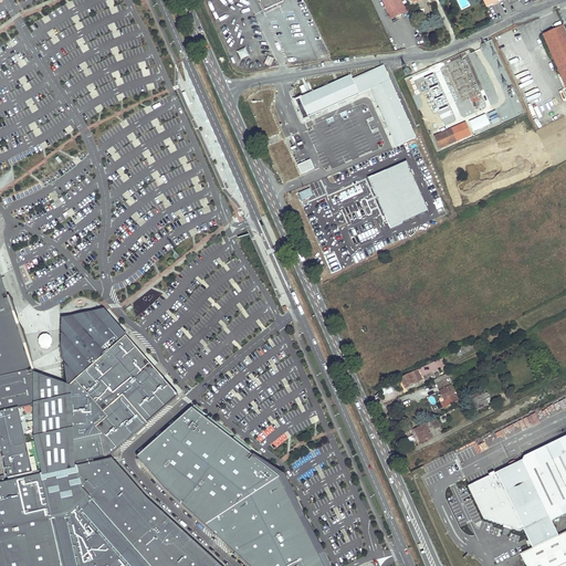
[(259,0),(264,10),(283,1),(282,0),(259,0)]
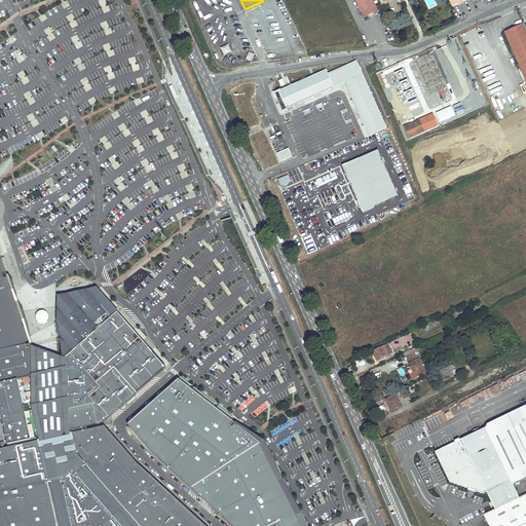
[(378,11),(372,0),(354,0),(364,17),(378,11)]
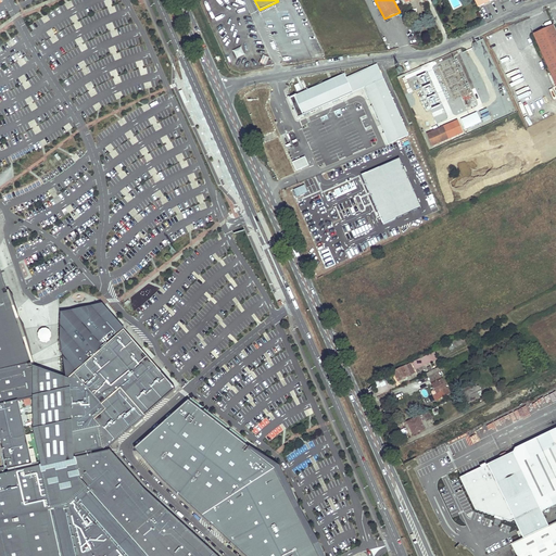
[(554,25),(534,34),(551,72),(555,68),(555,30),(554,25)]
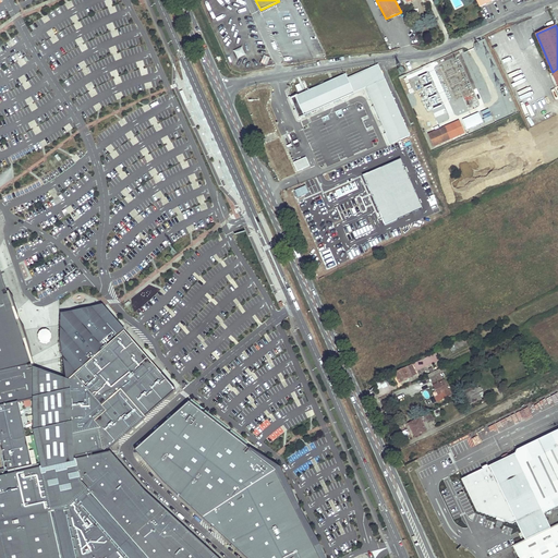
[(237,59),(245,56),(243,48),(234,50),(237,59)]
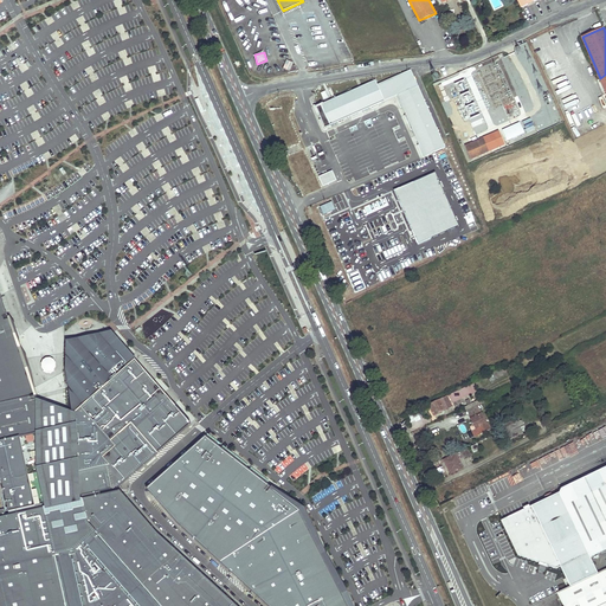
[(375,82),(316,107),(326,128),(329,126),(385,101),(398,96),(439,191),(413,201),(421,223),(464,204),(465,207),(469,205),(468,202),(469,201),(440,136),(445,134),(440,124),(436,127),(411,70),(376,85),(375,82)]
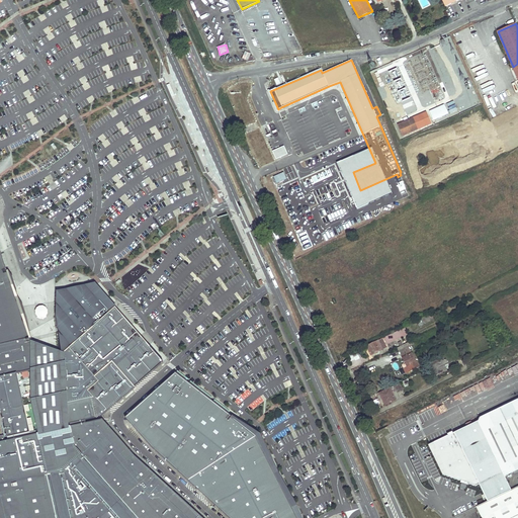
[(405,68),(390,73),(393,82),(408,76),(405,68)]
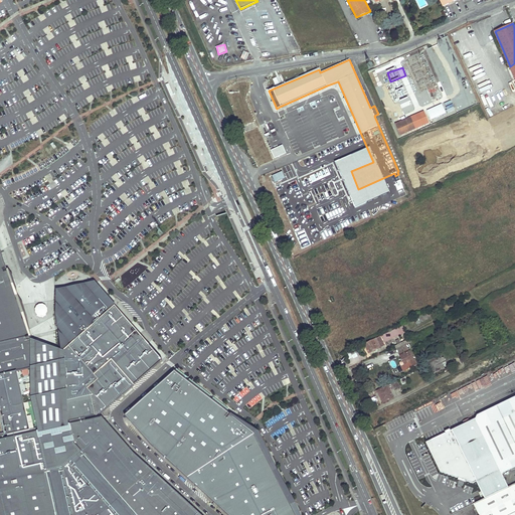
[(389,82),(379,87),(386,103),(396,99),(389,82)]
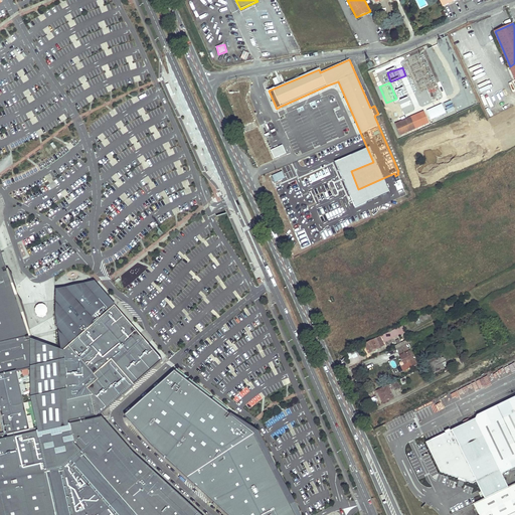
[(327,86),(280,107),(282,110),(329,90),(327,86)]
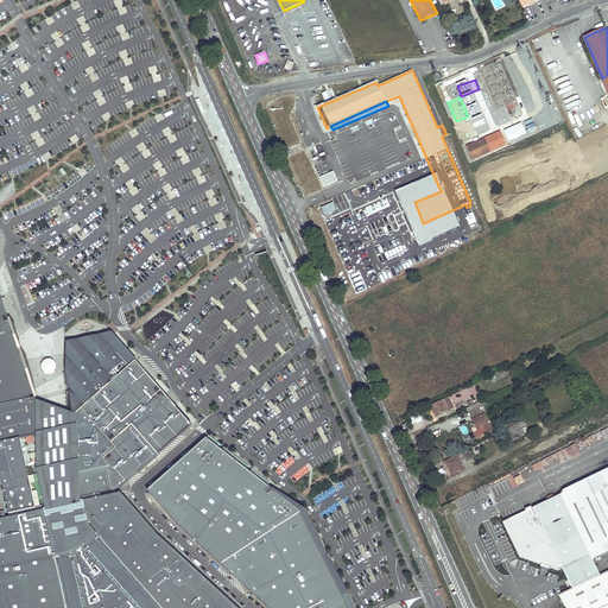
[(533,121),(525,124),(530,137),(538,133),(533,121)]
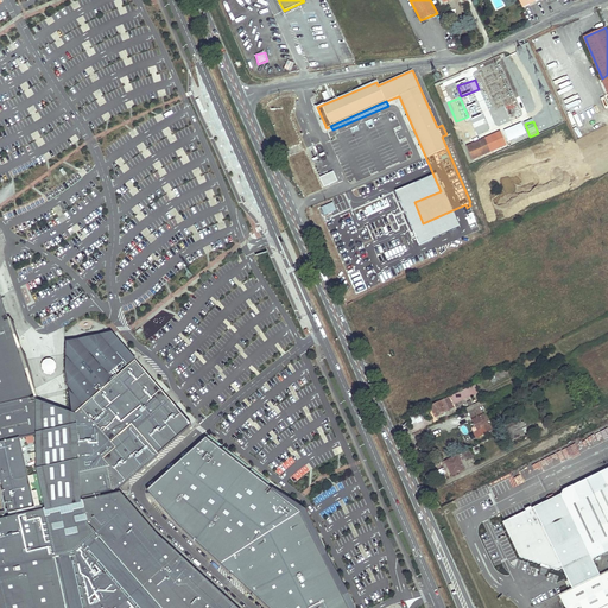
[(521,124),(504,131),(508,141),(526,134),(521,124)]
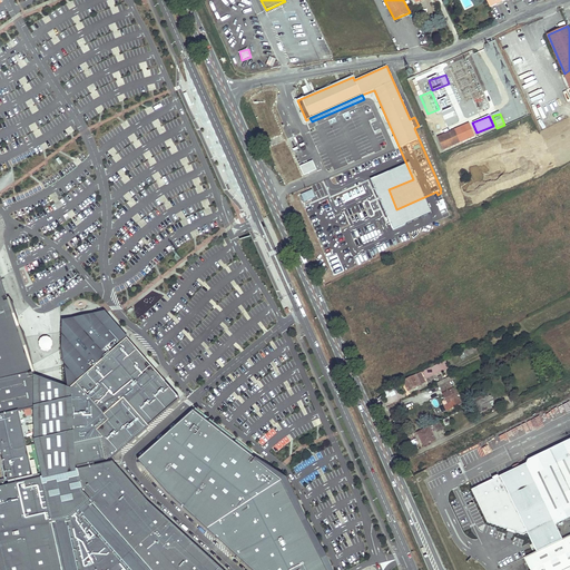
[(470,124),(455,130),(461,143),(475,137),(470,124)]
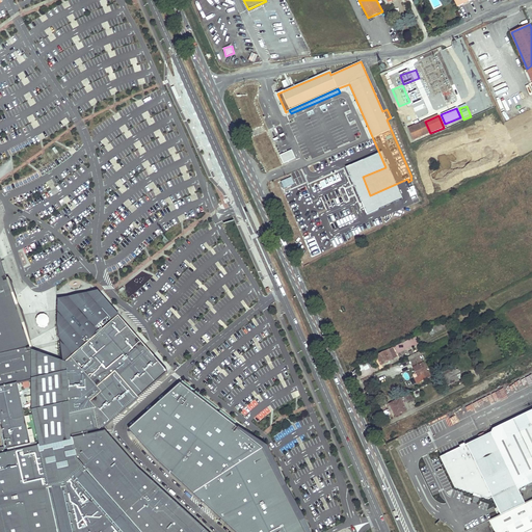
[(425,122),(408,128),(414,139),(430,133),(425,122)]
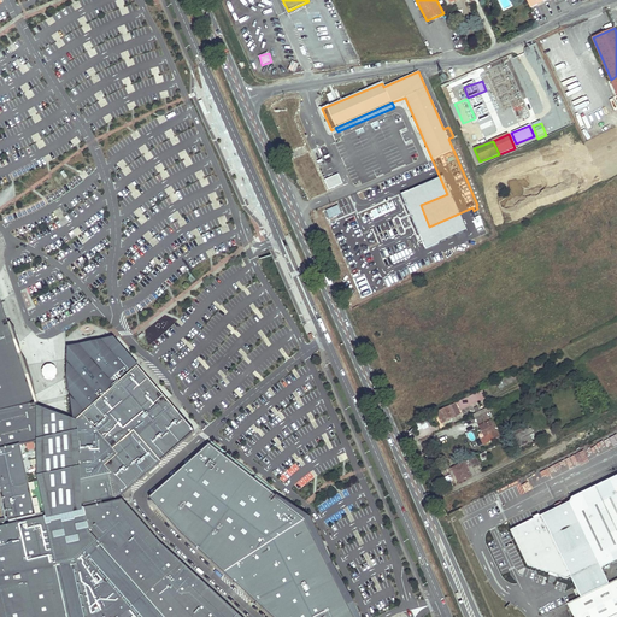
[(328,162),(324,151),(327,151),(324,145),(312,150),(317,165),(328,162)]
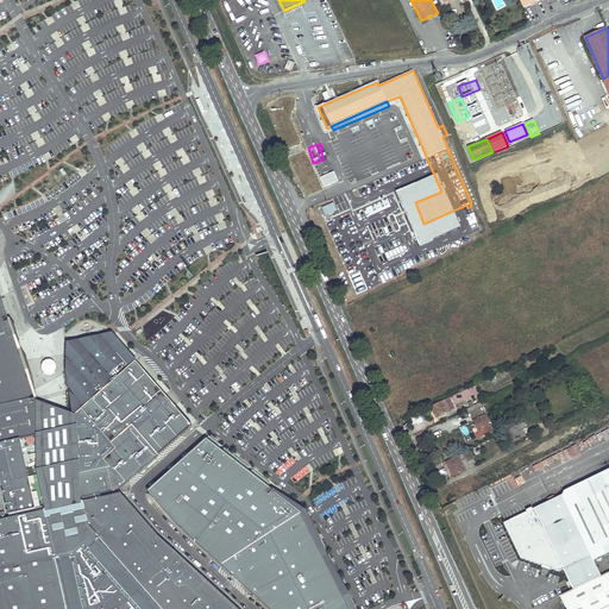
[(324,188),(338,182),(333,171),(320,177),(324,188)]
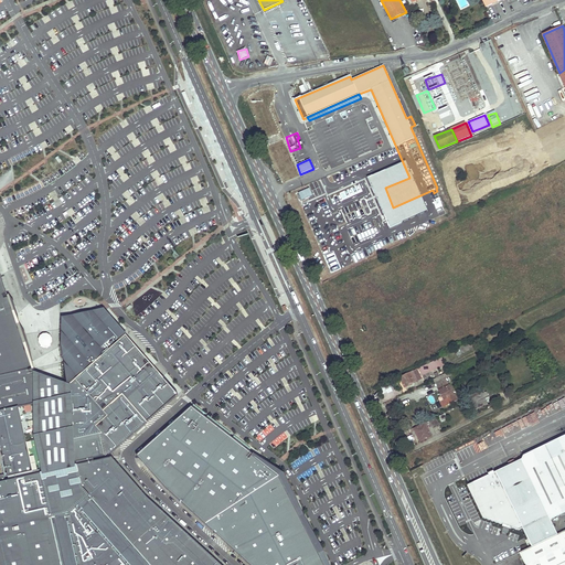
[(436,199),(424,204),(432,222),(444,216),(436,199)]
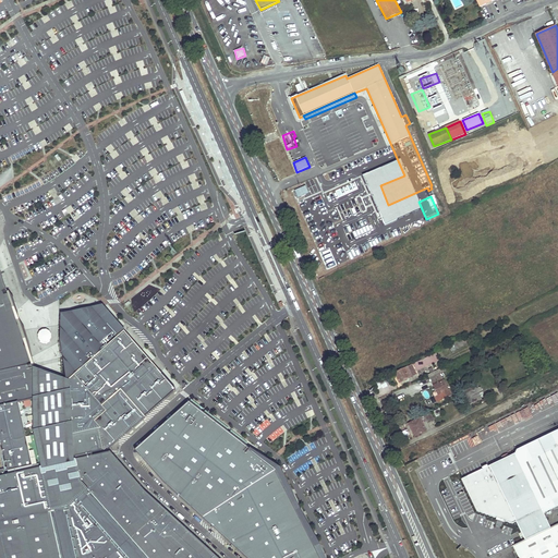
[(0,405),(17,402),(36,398),(34,367),(33,362),(15,312),(8,289),(0,267),(0,405)]
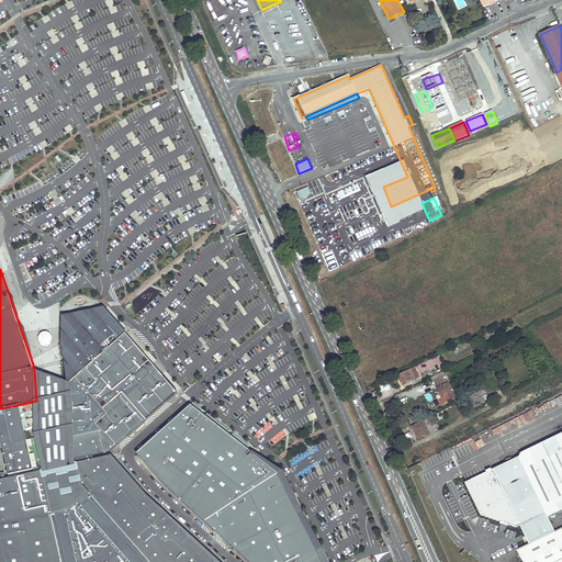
[(250,305),(236,284),(205,307),(220,327),(250,305)]
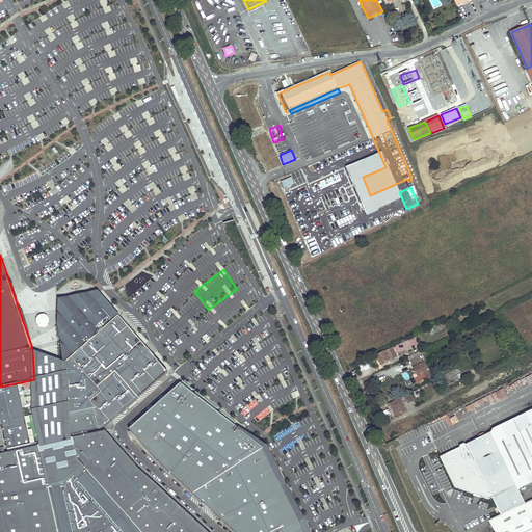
[(95,409),(99,429),(103,428),(168,372),(118,316),(112,309),(99,292),(84,297),(61,304),(61,309),(60,324),(65,362),(69,415),(95,409)]
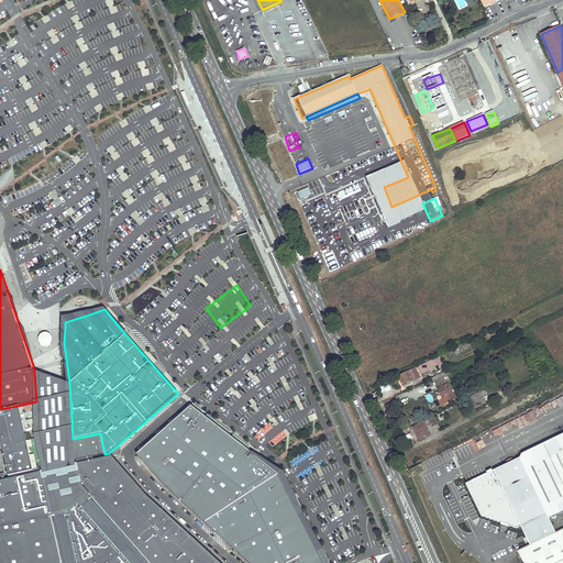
[(40,334),(43,346),(53,344),(51,332),(40,334)]
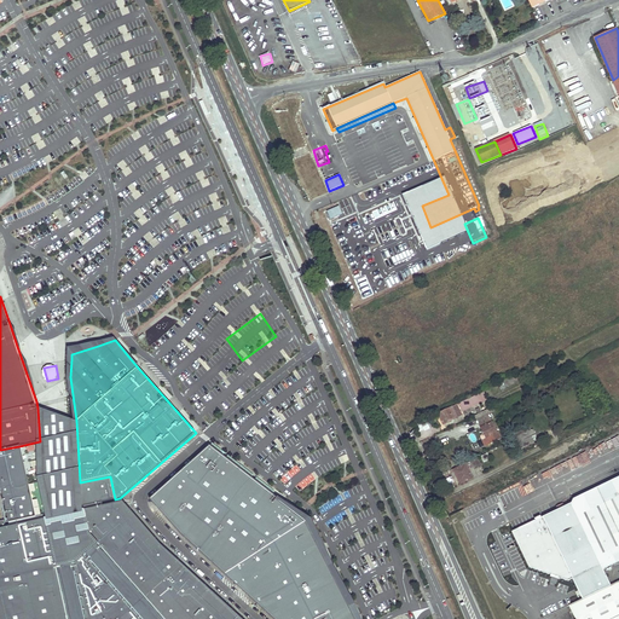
[(475,405),(472,398),(458,404),(462,411),(475,405)]
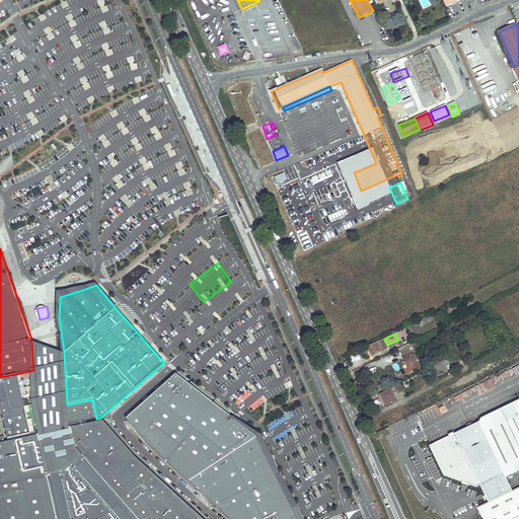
[(419,338),(408,344),(410,348),(421,342),(419,338)]
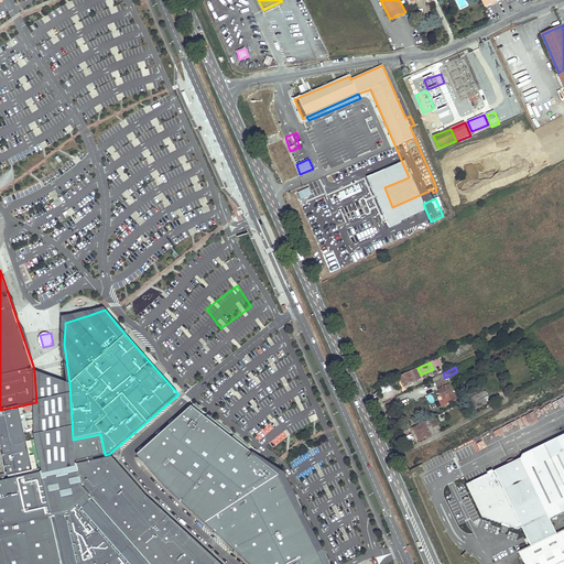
[(403,387),(421,378),(416,368),(399,377),(403,387)]
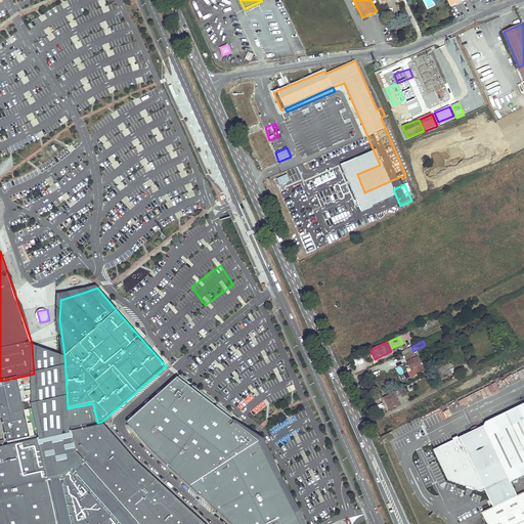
[(64,356),(32,345),(34,374),(16,378),(19,393),(23,408),(24,411),(26,423),(30,437),(37,436),(52,432),(69,429),(68,408),(64,356)]
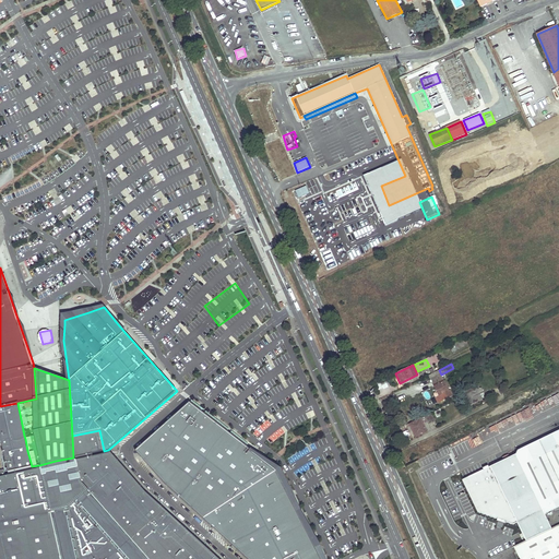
[(444,379),(433,384),(437,392),(435,393),(438,402),(452,395),(444,379)]
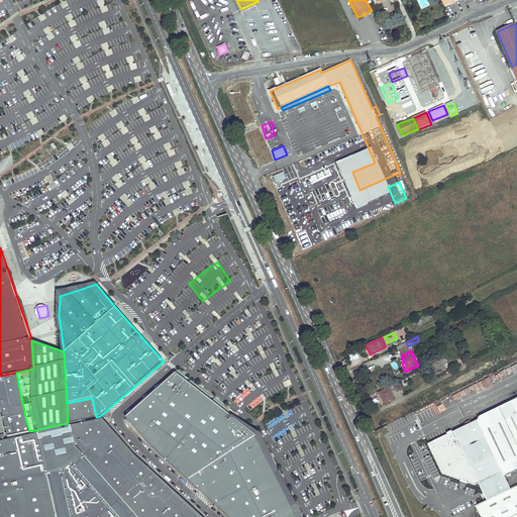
[(434,375),(445,369),(443,365),(447,363),(445,358),(444,359),(443,357),(442,356),(429,363),(430,366),(430,367),(434,375)]
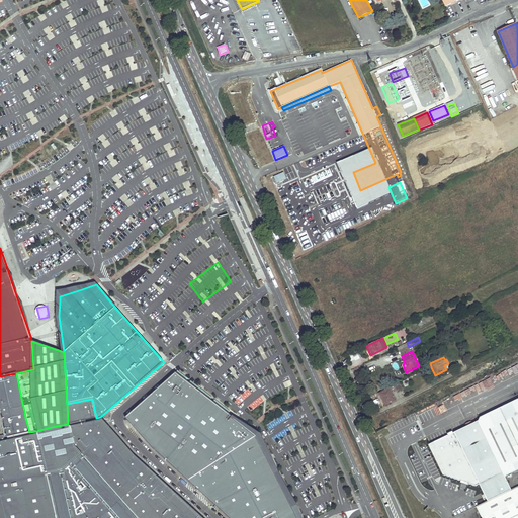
[(229,517),(298,517),(288,498),(271,465),(256,437),(235,420),(225,413),(197,391),(175,372),(124,417),(142,437),(146,442),(152,447),(196,489),(208,500),(229,517)]
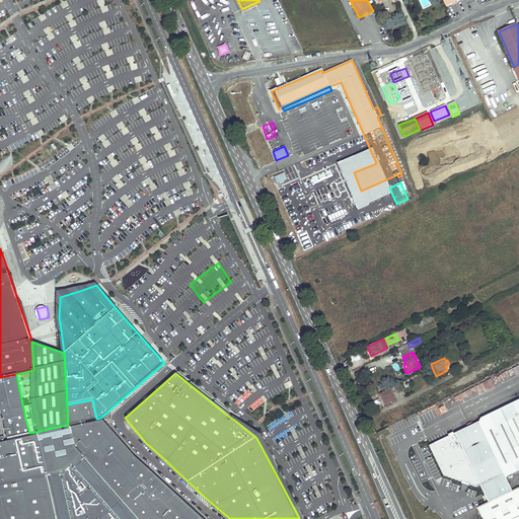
[(16,374),(0,377),(0,393),(3,409),(5,417),(6,423),(9,437),(10,442),(29,433),(25,419),(23,408),(22,404),(19,389),(16,374)]
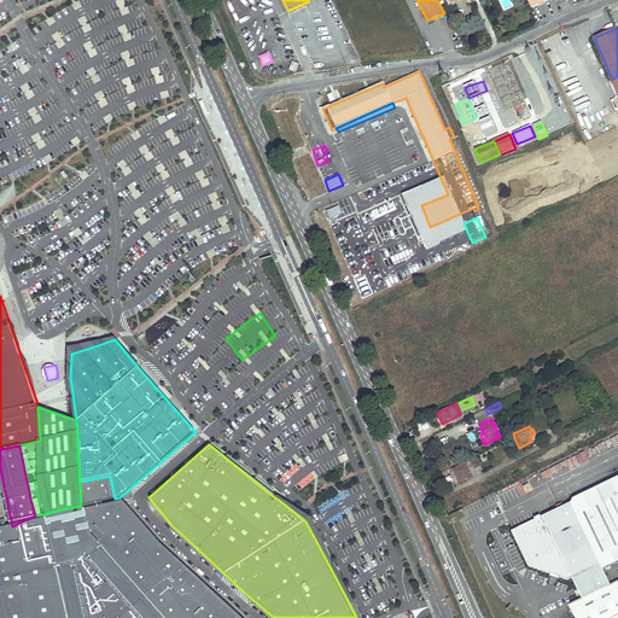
[(488,452),(481,455),(484,462),(490,459),(488,452)]
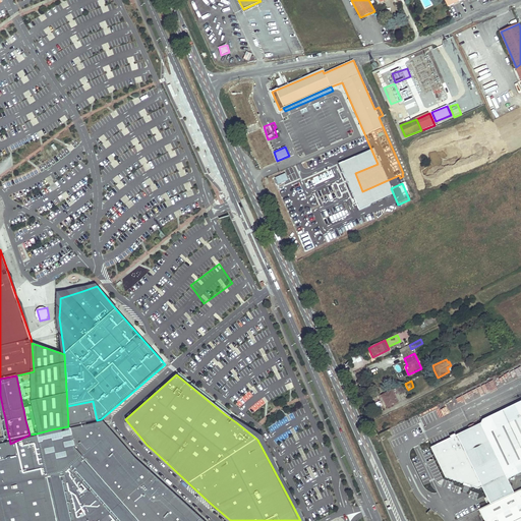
[(402,385),(381,395),(384,400),(385,399),(389,406),(398,402),(393,392),(397,390),(399,395),(406,392),(402,385)]
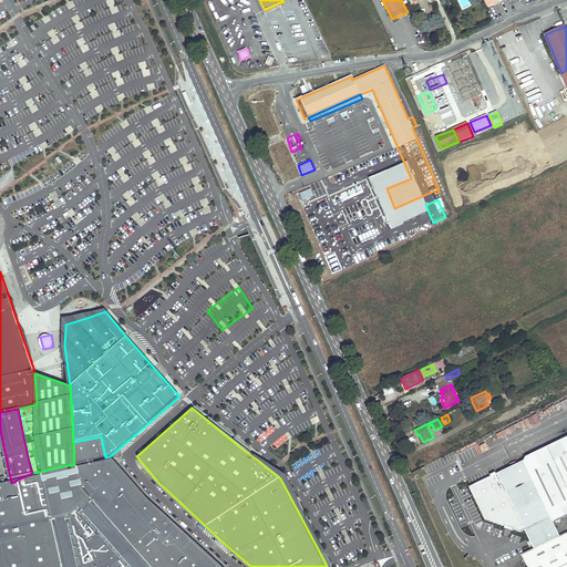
[(218,566),(214,563),(196,547),(179,532),(158,512),(151,505),(144,500),(142,496),(131,484),(121,473),(109,460),(94,463),(93,460),(105,457),(101,436),(73,442),(74,464),(57,467),(40,472),(32,473),(11,483),(0,485),(0,566),(218,566)]
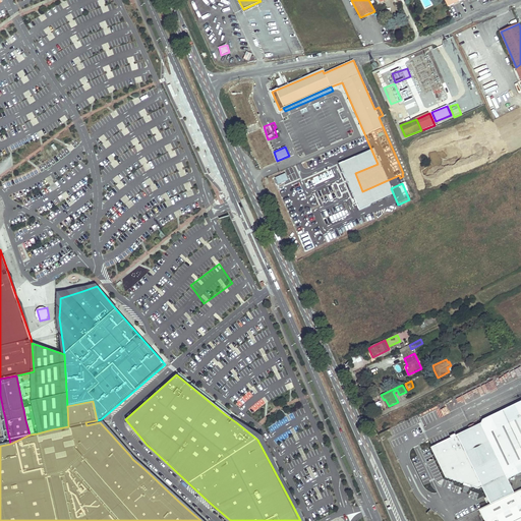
[(520,403),(433,447),(447,475),(480,486),(481,486),(489,504),(514,493),(507,479),(520,472),(520,403)]
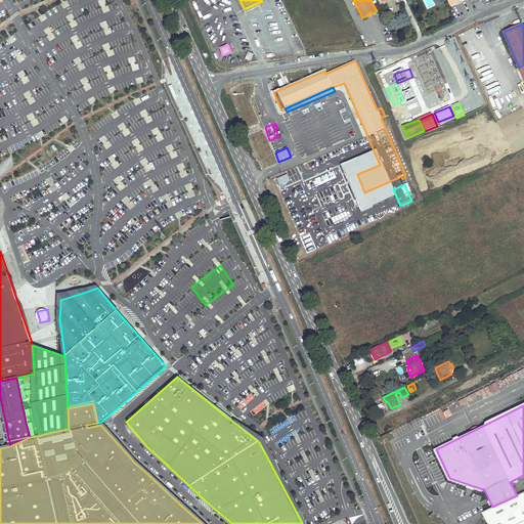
[(492,507),(482,512),(487,523),(523,523),(523,491),(517,495),(492,507)]
